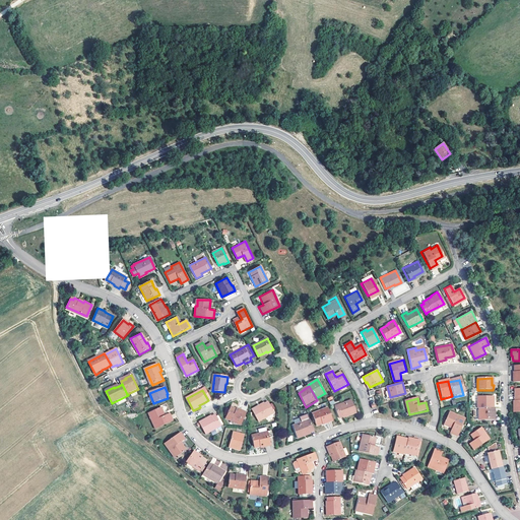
[(478,410),(493,410),(493,398),(476,399),(476,410),(478,410)]
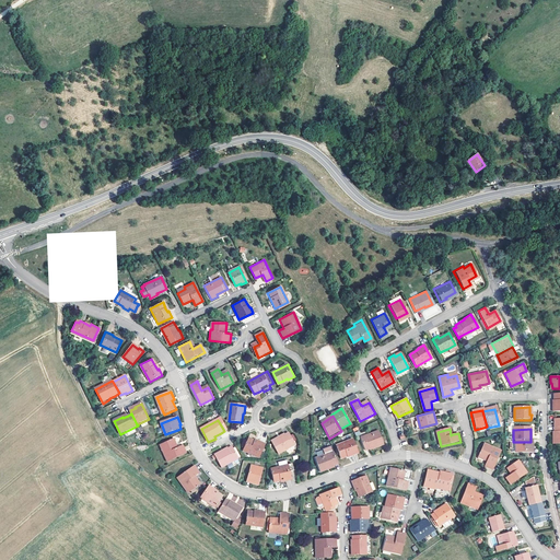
[(377,446),(378,448),(386,445),(380,431),(362,439),(366,451),(370,450),(377,446)]
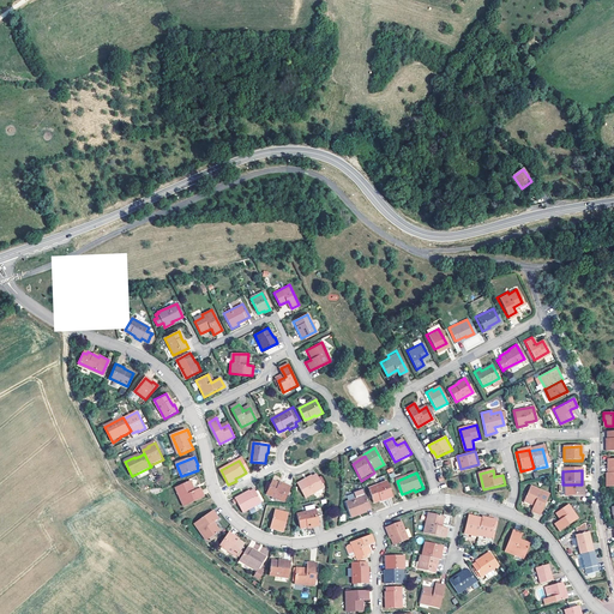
[(309,482),(308,480),(301,483),(309,499),(326,489),(319,476),(315,479),(309,482)]
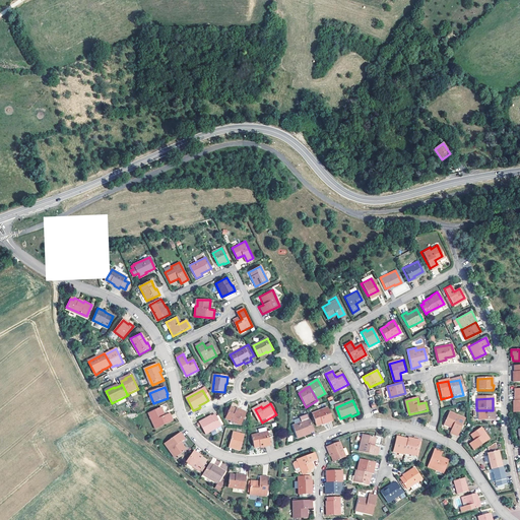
[(155,419),(152,421),(156,430),(174,420),(170,413),(166,415),(161,407),(151,412),(155,419)]
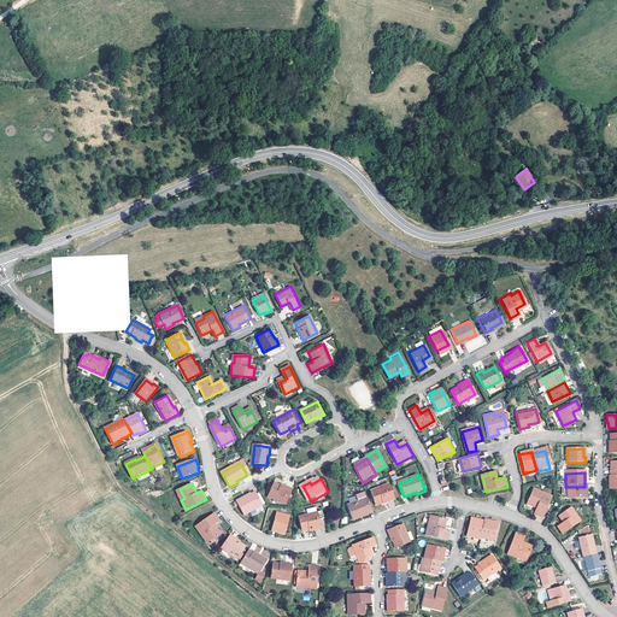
[(288,489),(283,487),(276,483),(270,497),(288,504),(294,491),(289,487),(288,489)]
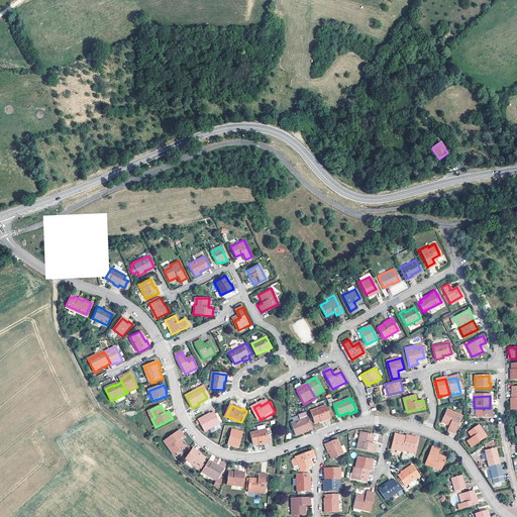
[(310,412),(315,423),(321,420),(325,419),(326,421),(331,419),(326,405),(310,412)]
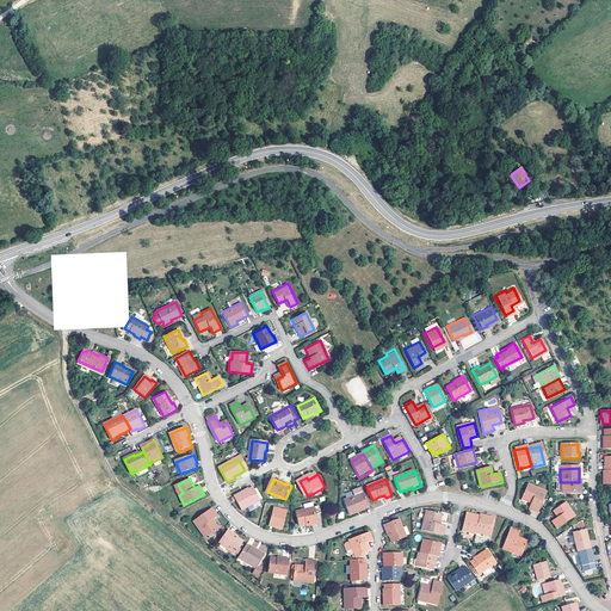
[(581,495),(581,482),(579,482),(562,482),(562,495),(581,495)]
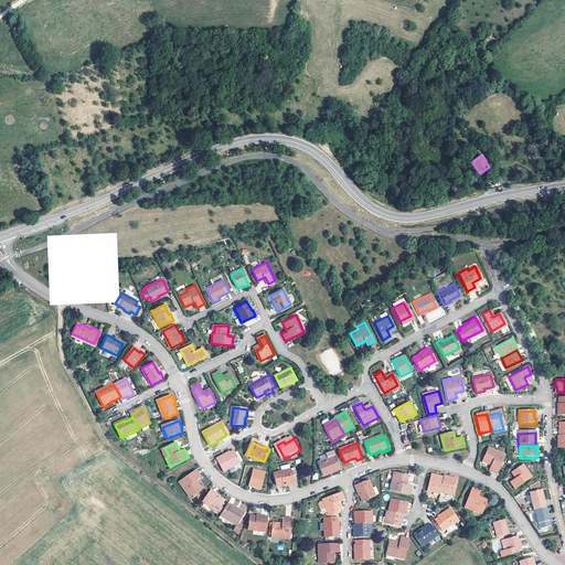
[(326,454),(328,459),(337,456),(334,450),(326,454)]
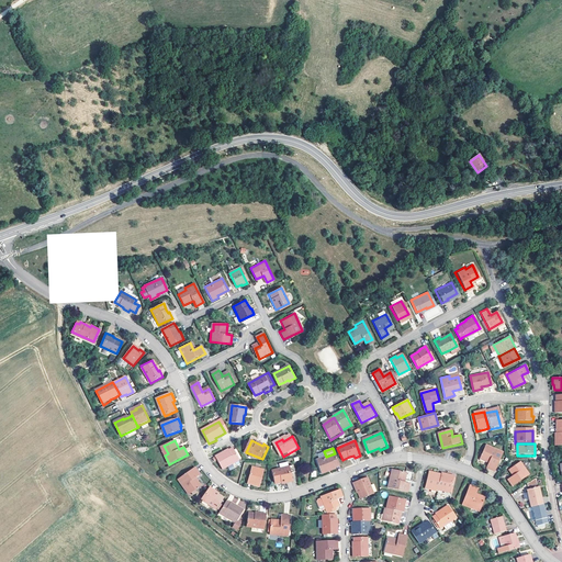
[(243,460),(236,449),(232,450),(225,454),(224,452),(218,456),(225,469),(243,460)]
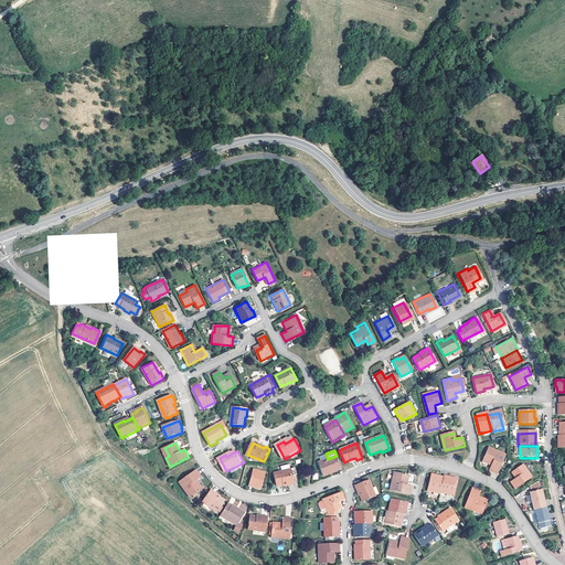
[(504,458),(494,454),(493,456),(487,451),(481,464),(489,467),(488,472),(496,476),(504,458)]
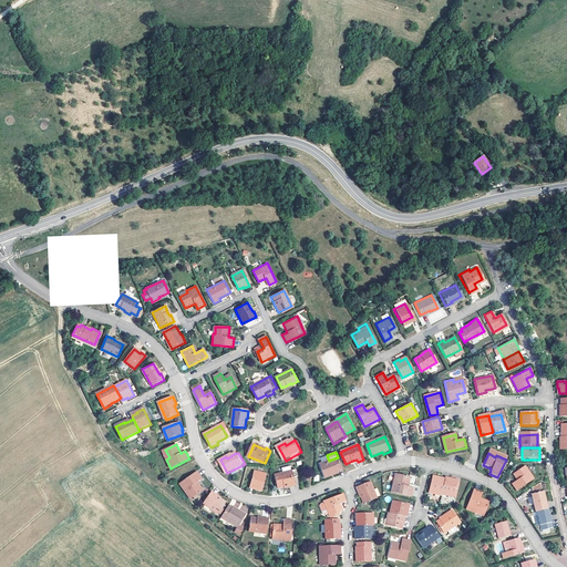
[(343,470),(338,457),(329,461),(320,465),(326,478),(332,476),(332,474),(338,472),(343,470)]
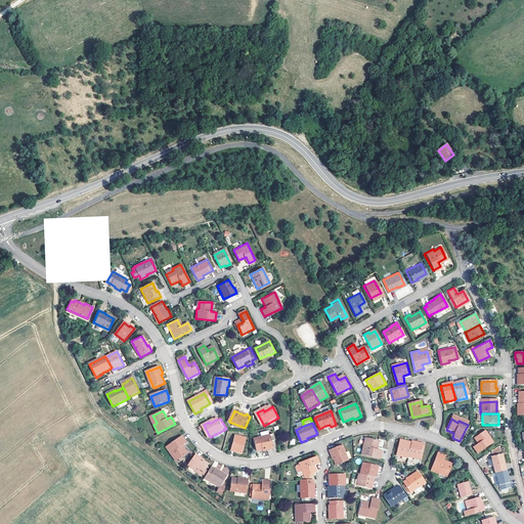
[(484,433),(474,439),(478,444),(476,445),(472,448),(476,454),(491,444),(484,433)]
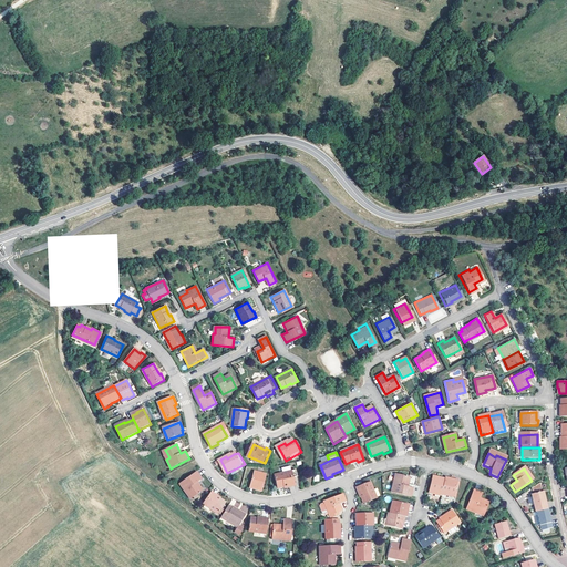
[(298,477),(297,471),(292,472),(284,474),(277,476),(279,490),(286,487),(289,486),(290,488),(297,487),(295,478),(298,477)]
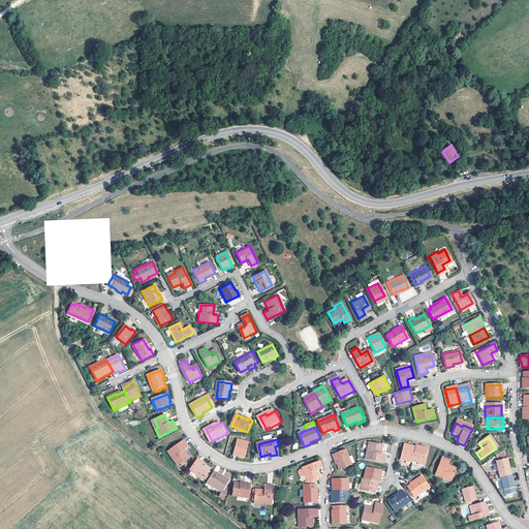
[(185,440),(169,452),(175,460),(178,458),(181,464),(191,457),(186,449),(190,446),(185,440)]
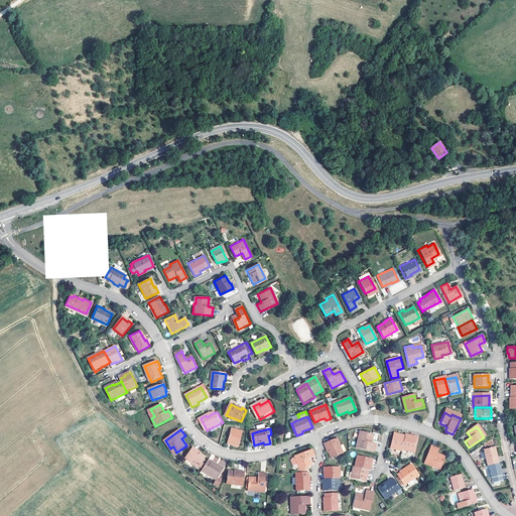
[(233,445),(239,447),(244,432),(234,429),(230,442),(234,443),(233,445)]
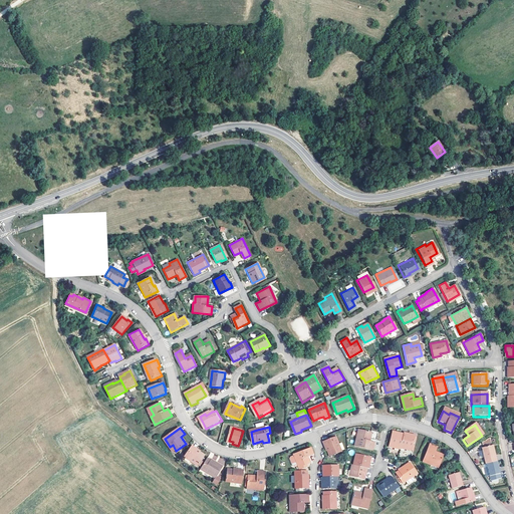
[(358,438),(355,446),(374,452),(376,444),(371,443),(373,434),(362,431),(360,439),(358,438)]
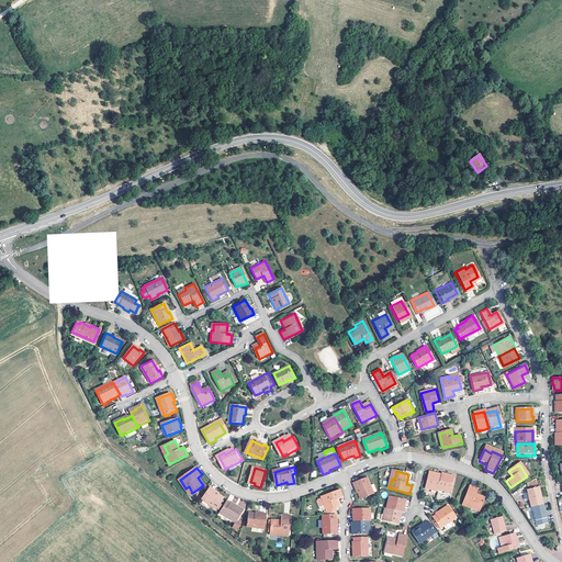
[(439,491),(442,475),(430,473),(427,490),(439,492),(439,491)]
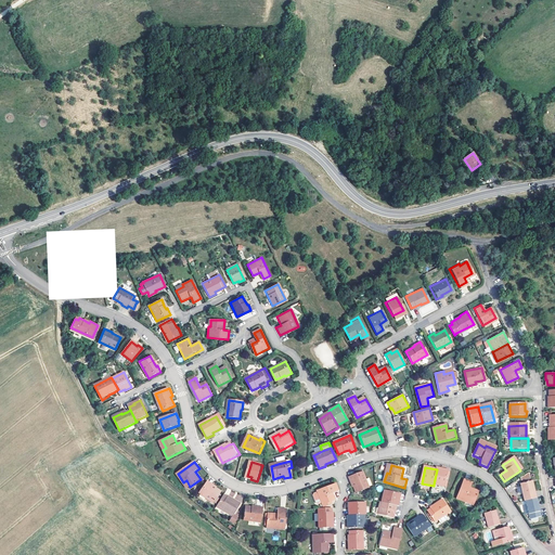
[(437,468),(437,469),(434,485),(446,487),(449,470),(437,468)]
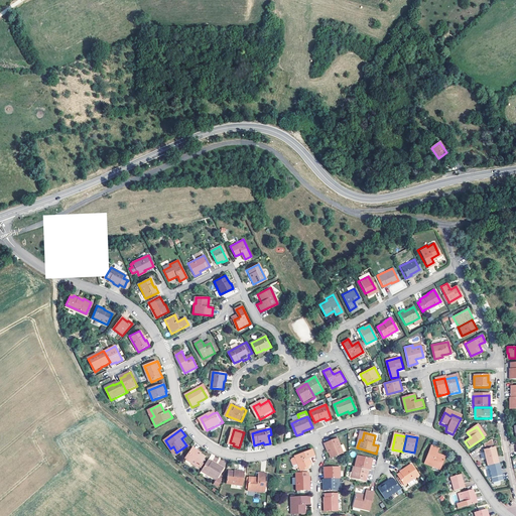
[(331,454),(333,459),(344,454),(338,439),(337,439),(332,441),(325,444),(328,450),(329,450),(331,454)]
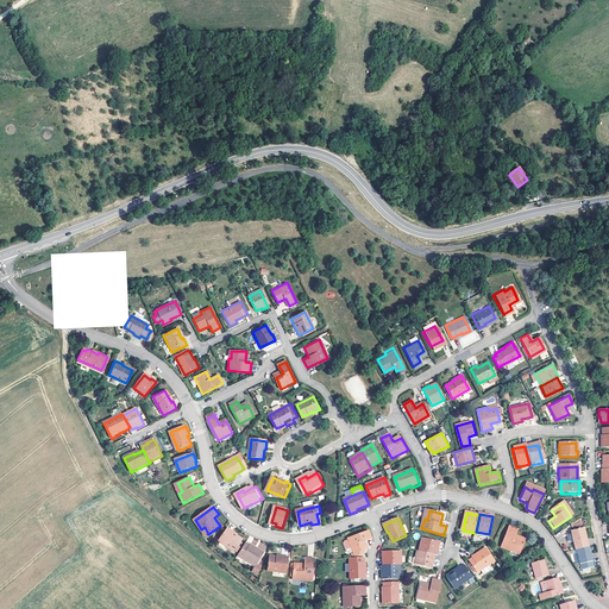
[(234,552),(244,541),(238,537),(236,535),(237,533),(230,528),(220,541),(234,552)]
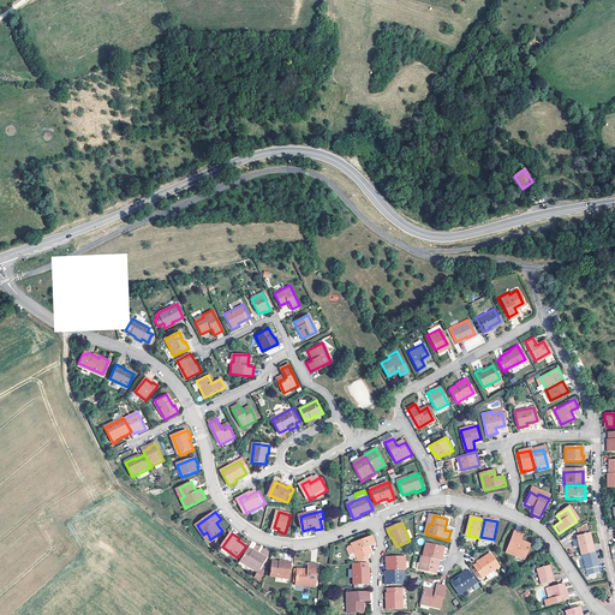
[(507,550),(515,554),(517,553),(525,556),(530,545),(521,542),(523,537),(514,533),(507,550)]
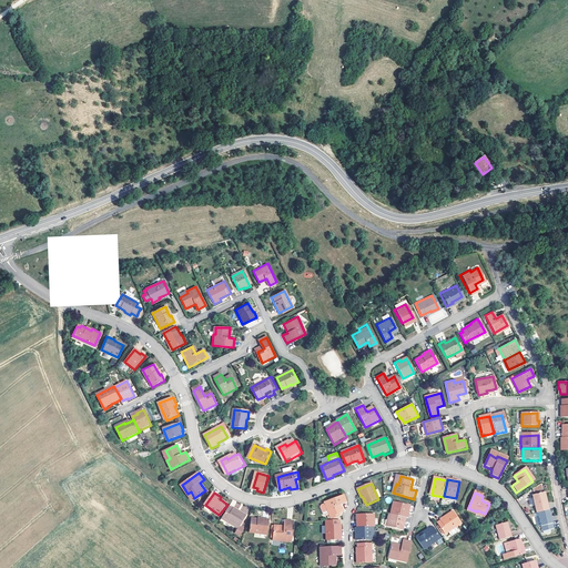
[(545,501),(543,494),(533,496),(537,514),(538,514),(549,510),(547,501),(545,501)]
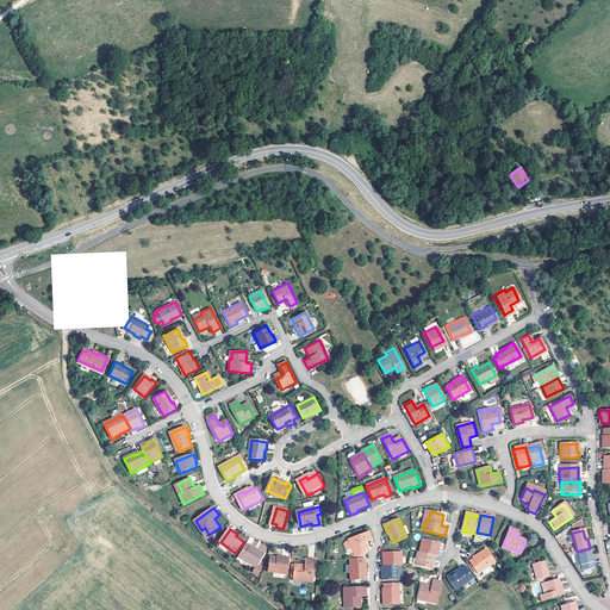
[(365,553),(368,551),(365,543),(367,543),(373,540),(371,531),(349,540),(350,542),(355,555),(358,559),(361,558),(360,554),(365,553)]
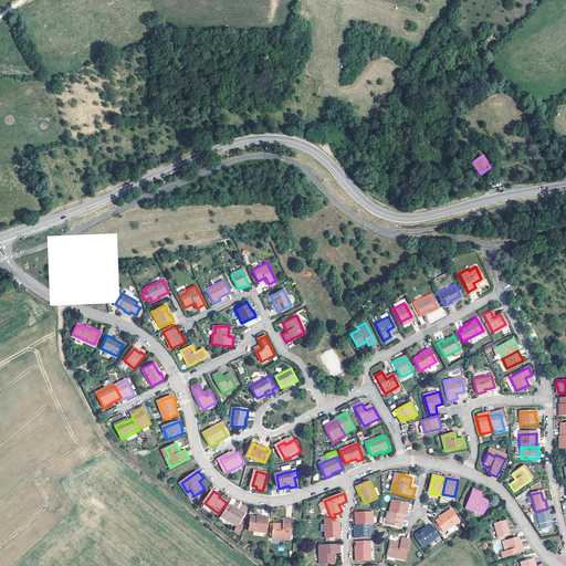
[(390,513),(405,517),(407,517),(409,505),(392,502),(390,513)]
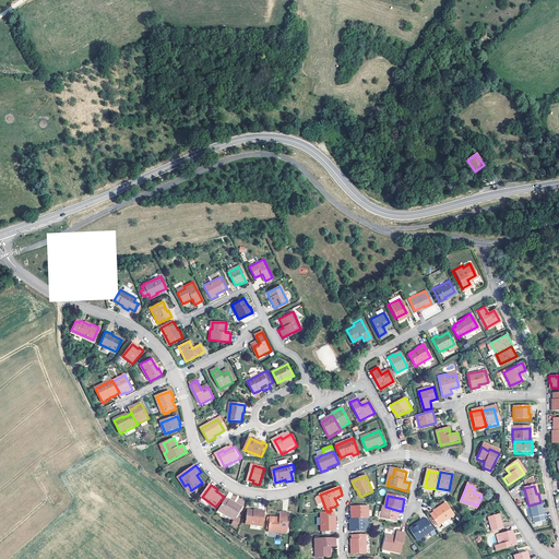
[(323,510),(325,509),(321,497),(318,498),(317,500),(320,509),(323,510)]
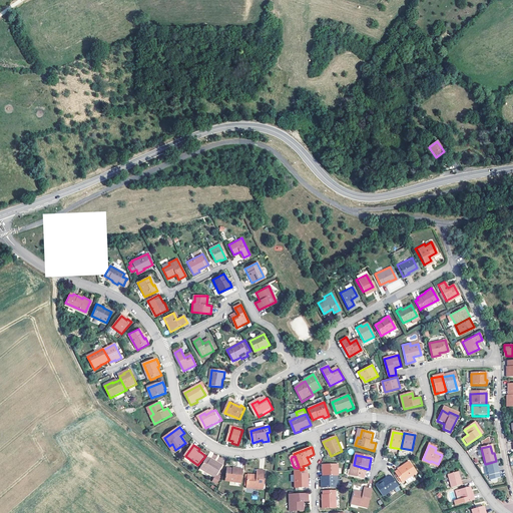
[(208,458),(201,468),(215,478),(216,477),(223,467),(217,462),(216,464),(211,461),(208,458)]
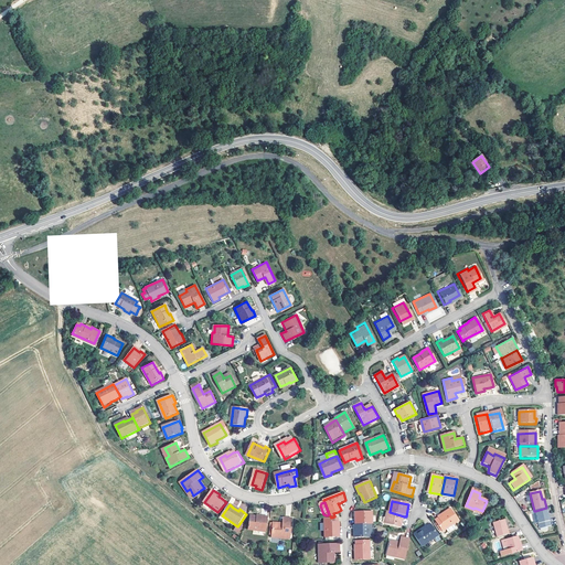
[(546,508),(535,511),(541,529),(552,525),(546,508)]
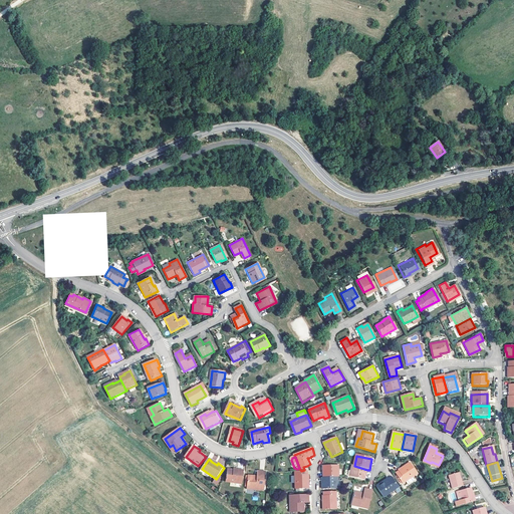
[(401,473),(397,475),(404,485),(418,475),(411,464),(405,468),(406,469),(401,473)]
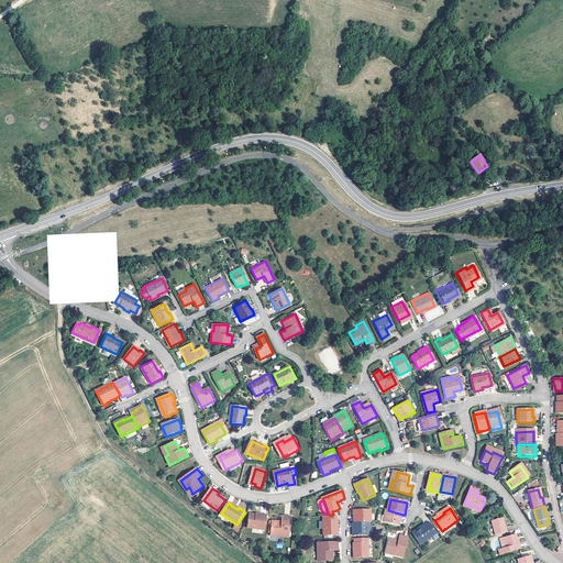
[(400,526),(403,515),(388,510),(387,510),(384,522),(400,526)]
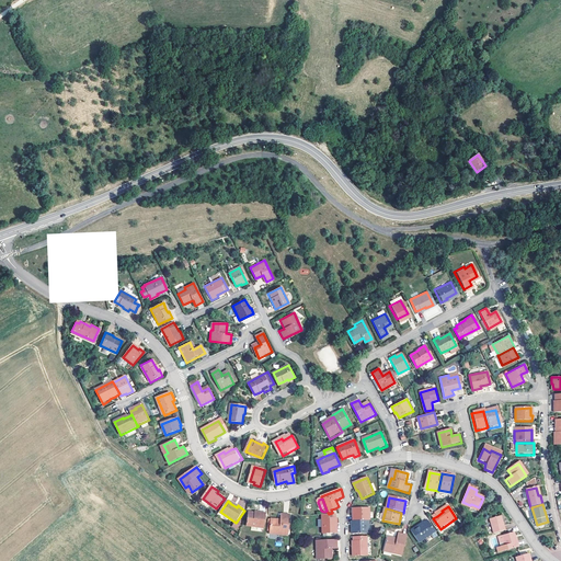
[(355,511),(355,517),(357,518),(357,523),(370,523),(374,523),(373,510),(355,511)]
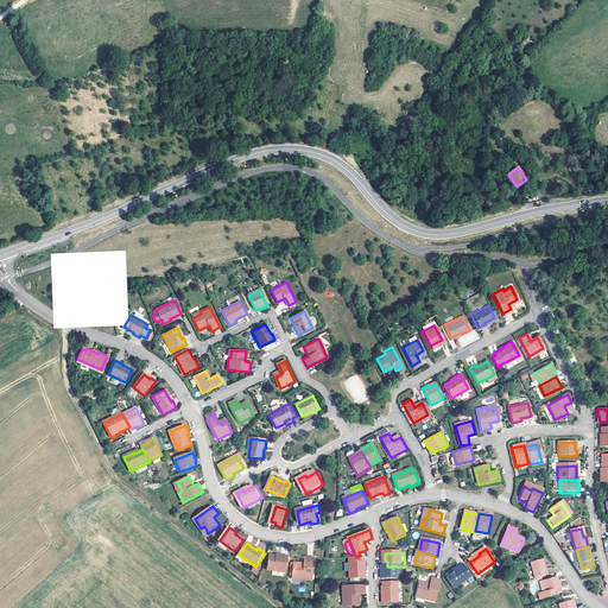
[(291,556),(283,555),(282,557),(279,556),(271,556),(268,569),(289,572),(291,556)]
